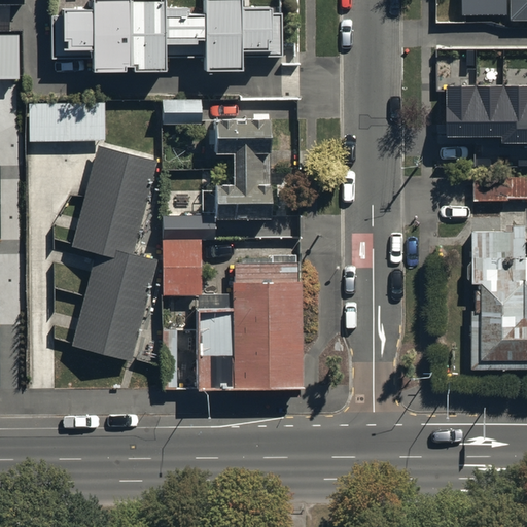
[(160,0),(90,0),(90,7),(60,7),(60,15),(47,16),(47,58),(88,58),(88,71),(121,71),(121,64),(131,64),(131,71),(163,71),(163,56),(201,56),(201,69),(239,69),(239,56),(280,56),(280,14),(268,14),(268,6),(242,6),(242,0),(200,0),(201,12),(186,12),(186,6),(167,6),(167,1),(160,1),(160,0)]
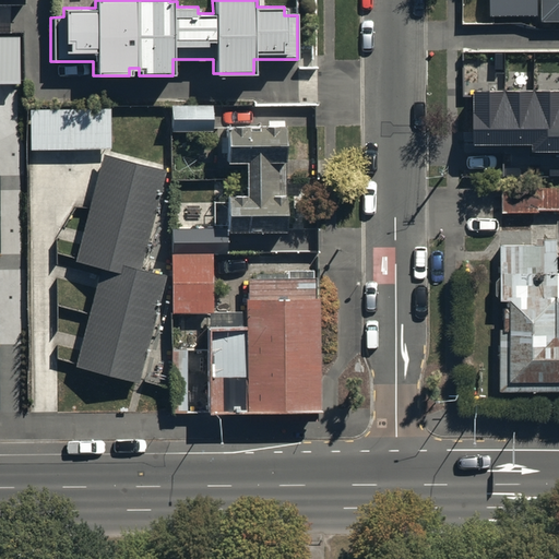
[(536,0),(490,0),(491,16),(537,15),(536,0)]
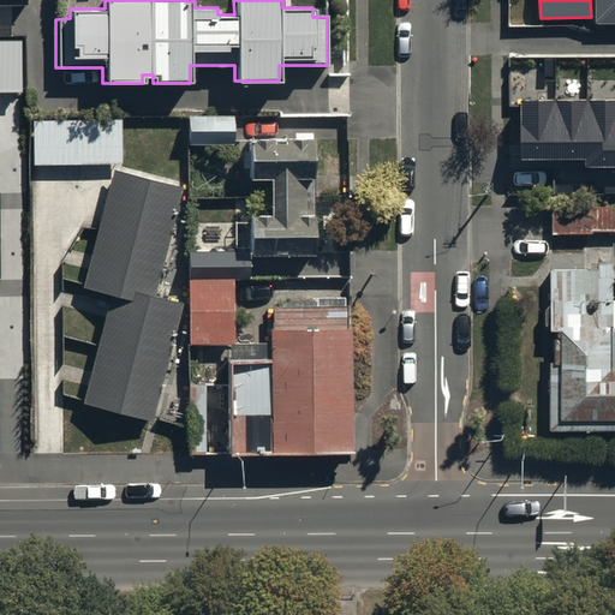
[(614,0),(595,0),(596,22),(614,22),(614,0)]
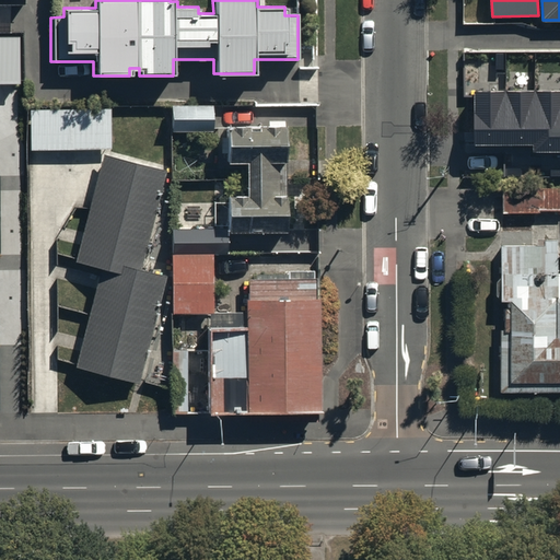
[(0,83),(21,83),(20,38),(0,38),(0,83)]
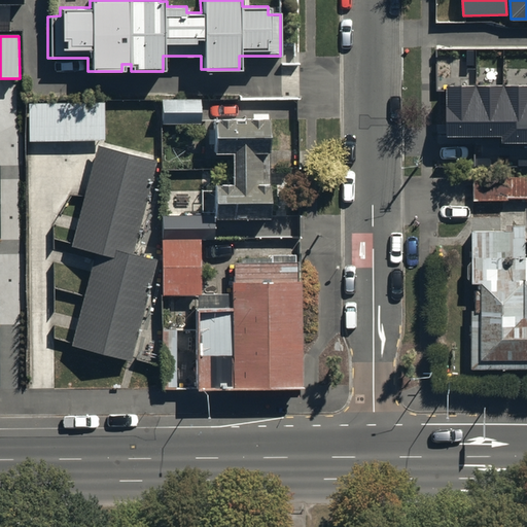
[(526,84),(448,85),(448,136),(502,136),(503,142),(526,142),(526,84)]
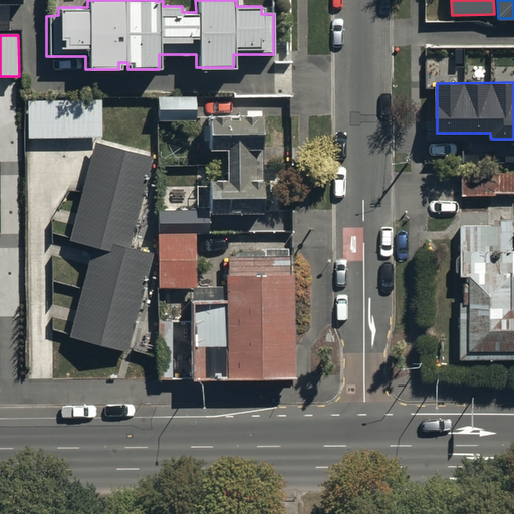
[(195,97),(159,97),(158,120),(195,120),(195,97)]
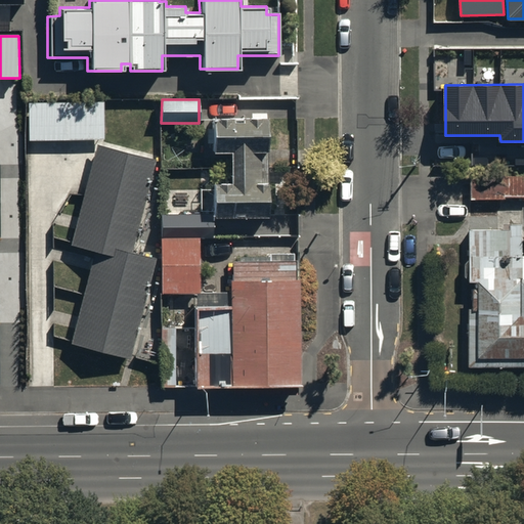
[(103,102),(27,103),(28,140),(104,138),(103,102)]
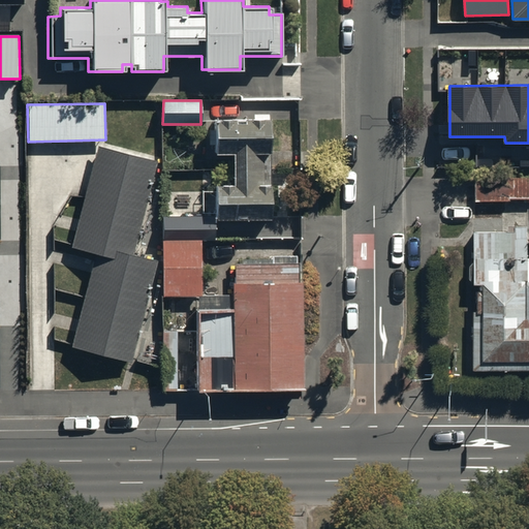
[(268,118),(213,119),(213,153),(231,153),(231,174),(214,174),(215,221),(270,220),(269,188),(262,188),(261,152),(268,152),(268,118)]
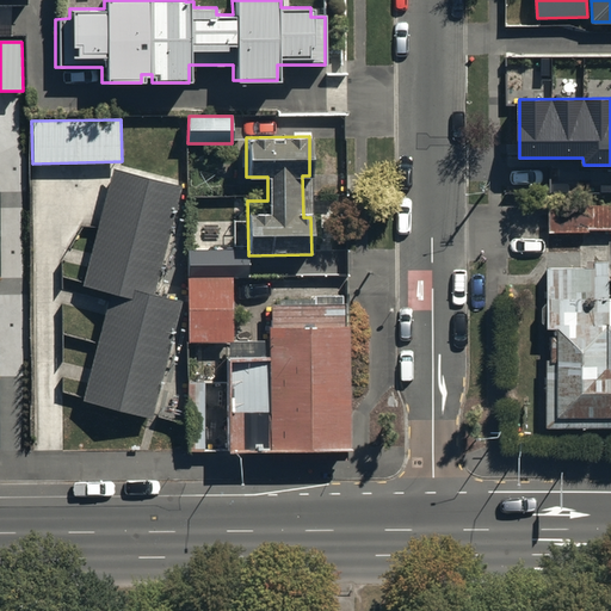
[(184,189),(115,168),(82,284),(111,292),(81,399),(144,417),(177,302),(154,295),(184,189)]
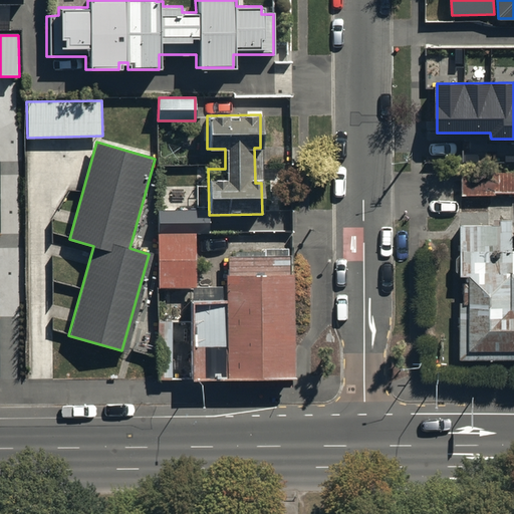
[(206,210),(157,209),(157,287),(195,287),(195,232),(206,233),(206,210)]
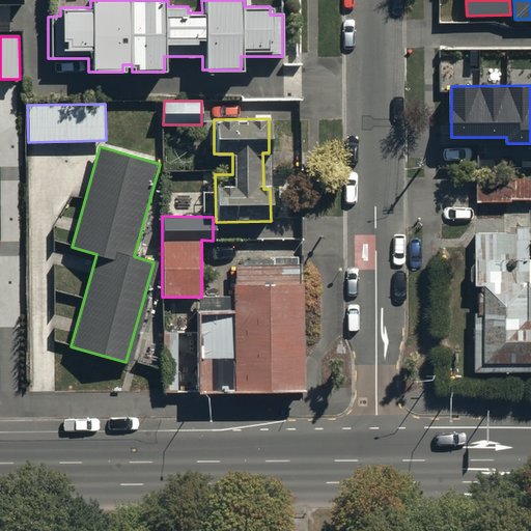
[(530,370),(530,226),(473,227),(472,285),(482,285),(482,308),(474,308),(473,370),(530,370)]
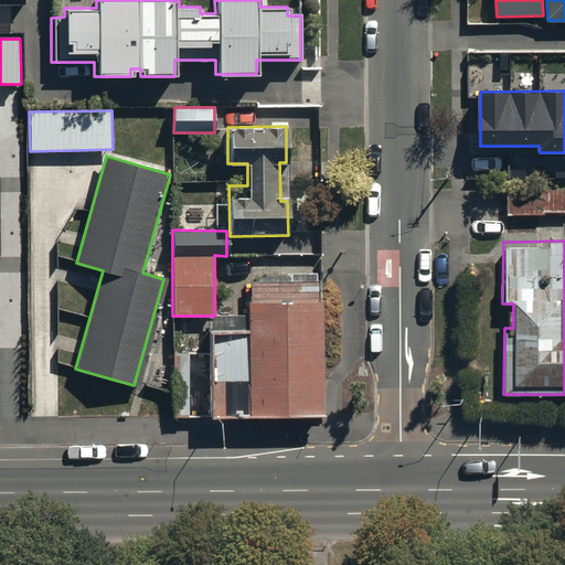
[(208,329),(208,416),(319,416),(319,300),(247,300),(247,329),(208,329)]
